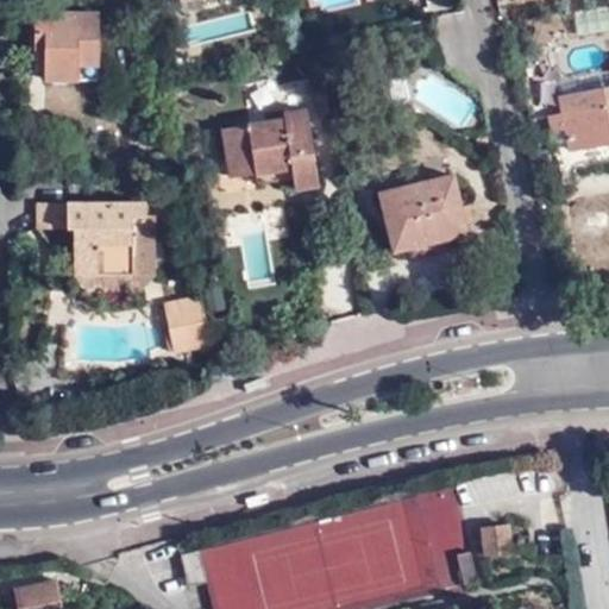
[(45,79),(77,79),(77,62),(98,62),(98,12),(36,11),(36,45),(45,45),(45,79)]
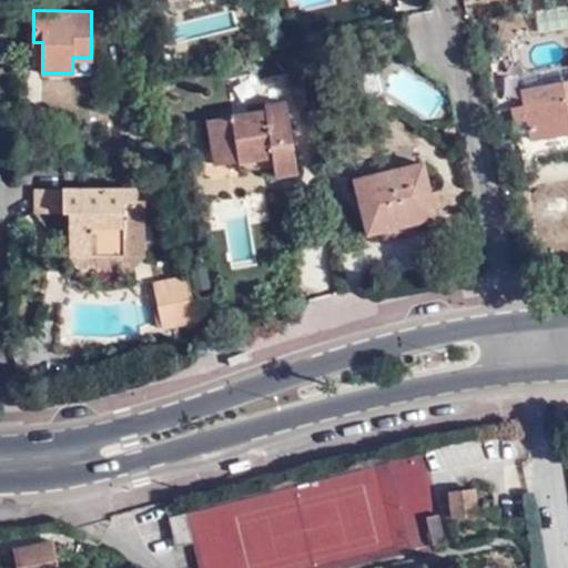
[(72,58),(72,73),(91,74),(91,58),(72,58)]
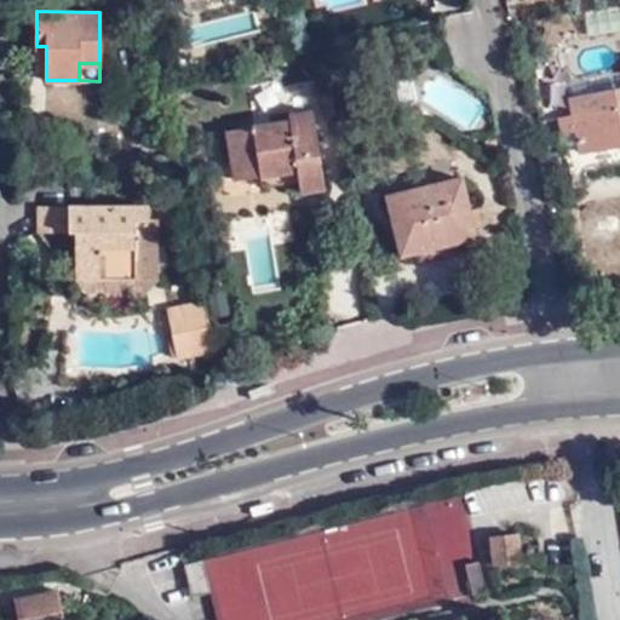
[(619,86),(619,68),(581,75),(580,73),(564,75),(568,97),(619,86)]
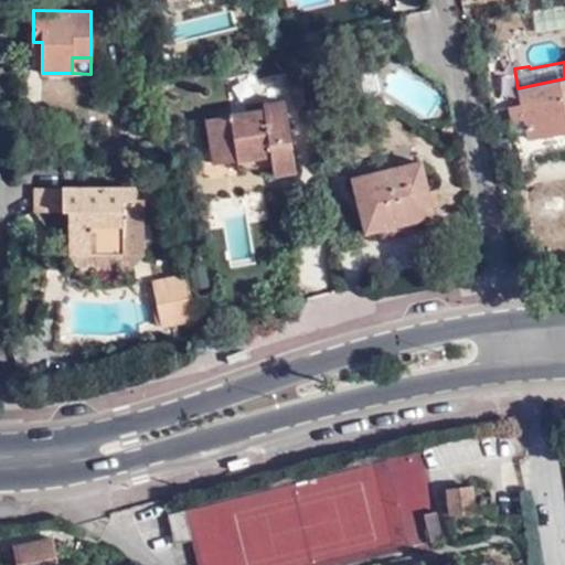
[(564,78),(518,88),(528,139),(564,132),(564,78)]
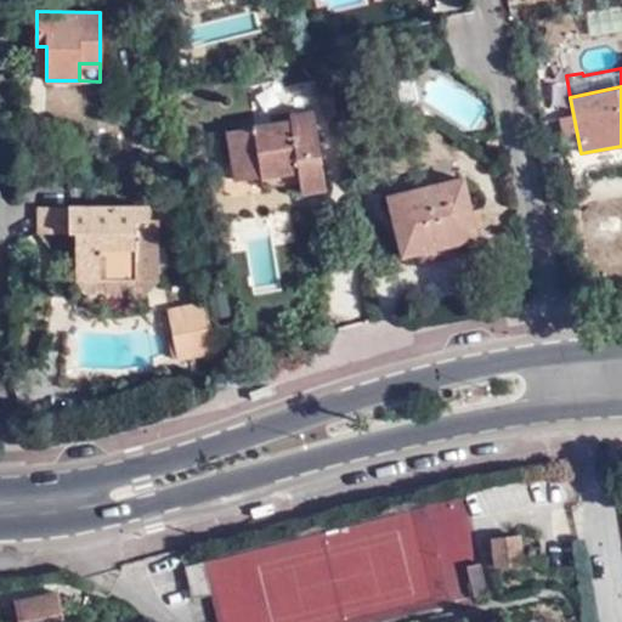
[(298,168),(299,181),(300,191),(323,188),(312,111),(289,114),(290,120),(226,129),(233,179),(259,174),(298,168)]
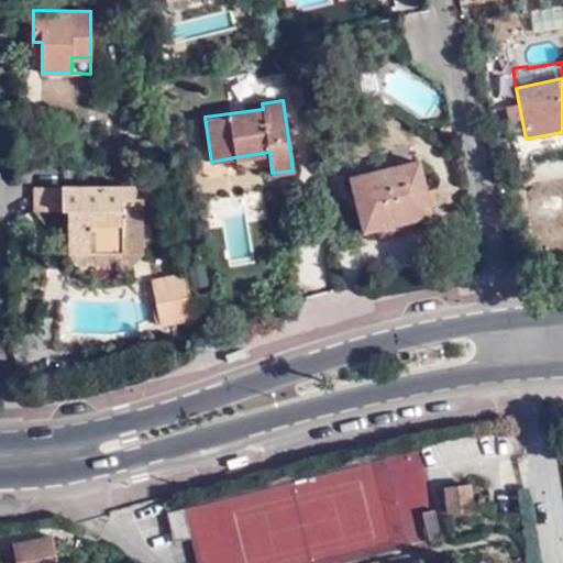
[(235,168),(271,164),(269,152),(234,157),(235,168)]
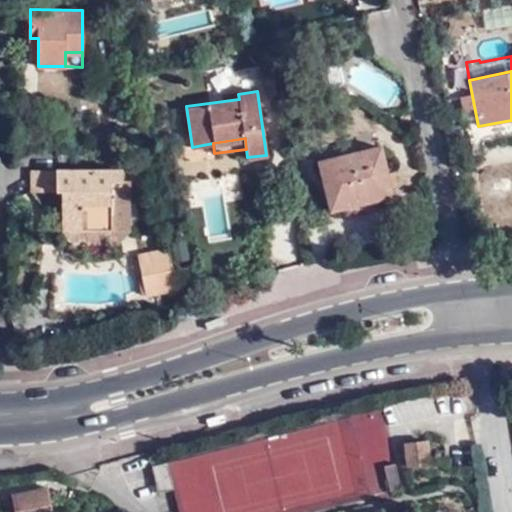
[(378,147),(318,161),(329,208),(389,195),(378,147)]
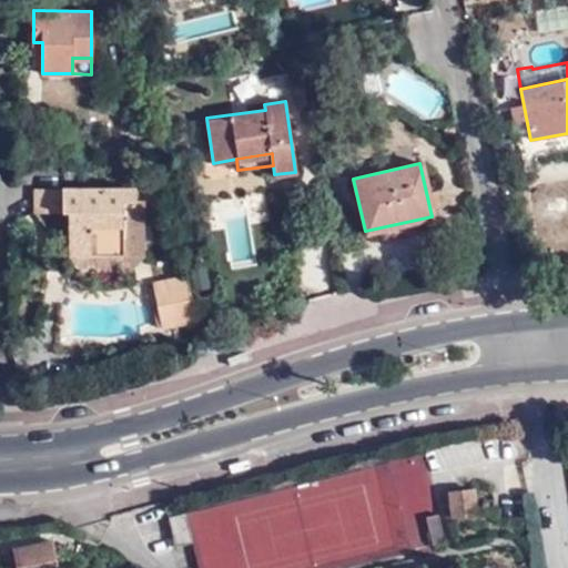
[(68,261),(69,261),(90,260),(91,257),(125,256),(123,204),(138,203),(135,188),(63,189),(60,190),(33,190),(34,215),(67,214),(68,261)]
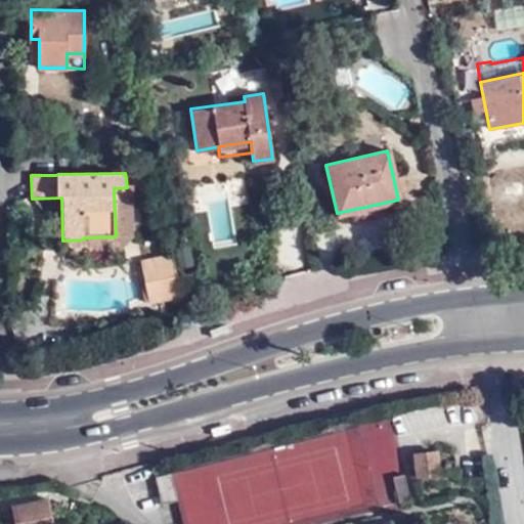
[(83,239),(63,241),(74,251),(120,250),(134,236),(132,188),(127,187),(114,188),(116,236),(84,237),(83,239)]
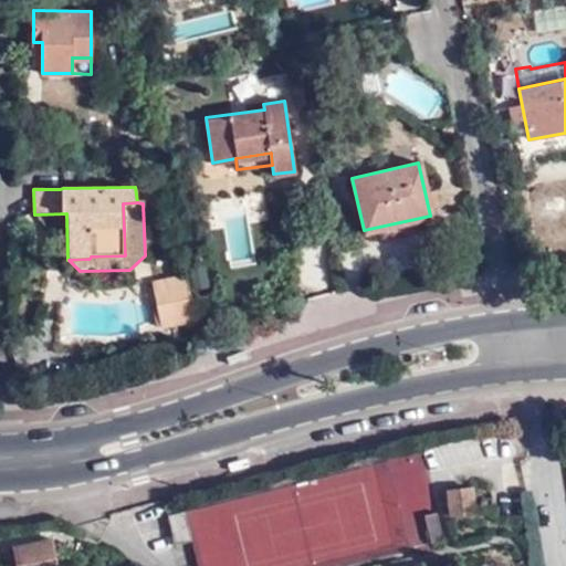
[(187,275),(190,274),(188,261),(177,264),(180,276),(155,281),(164,324),(196,318),(187,275)]
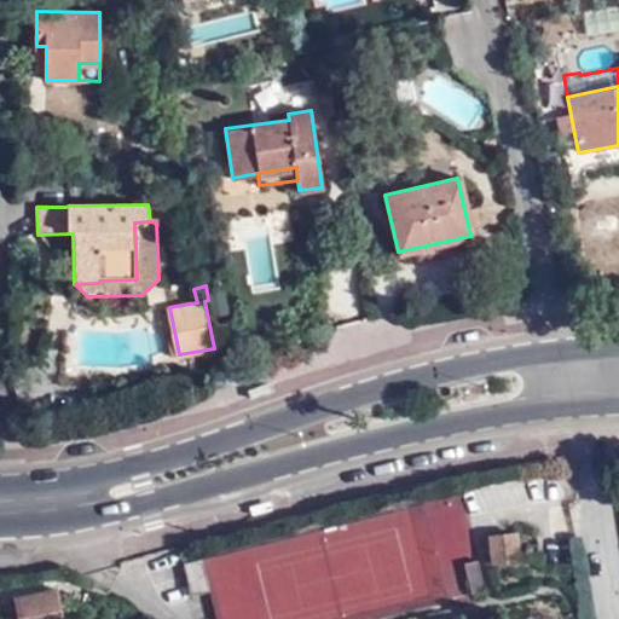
[(345,618),(489,583),(462,487),(190,559),(197,590),(215,586),(224,618),(345,618)]
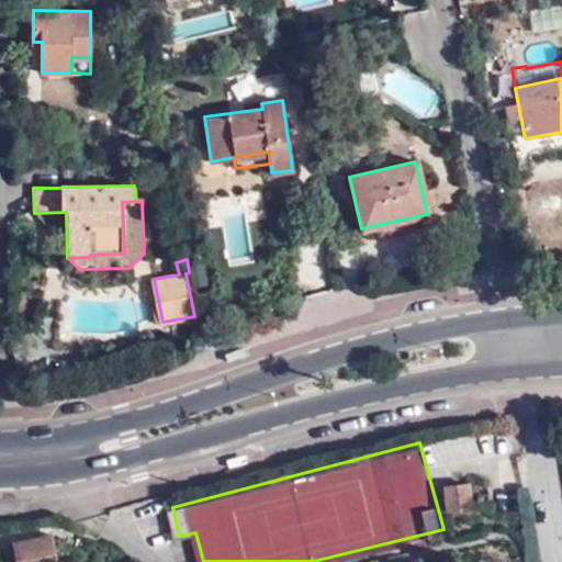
[(471,482),(445,484),(447,510),(474,507),(471,482)]
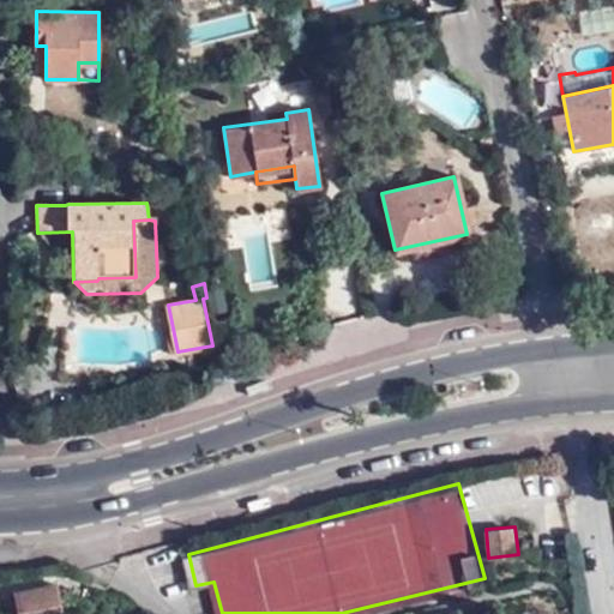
[(42,613),(67,612),(64,584),(17,589),(19,613),(42,613)]
